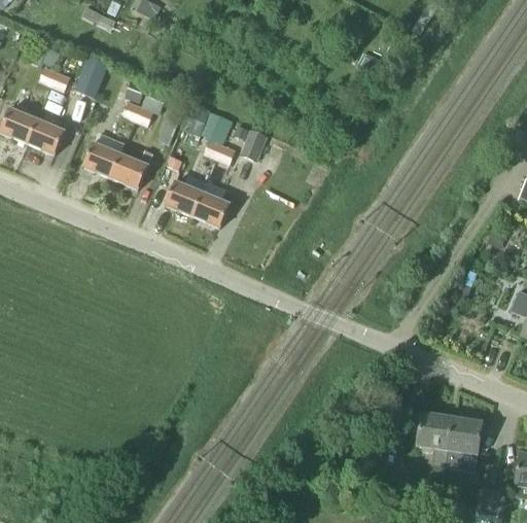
[(135,0),(132,7),(143,13),(153,19),(160,6),(146,0),(135,0)]
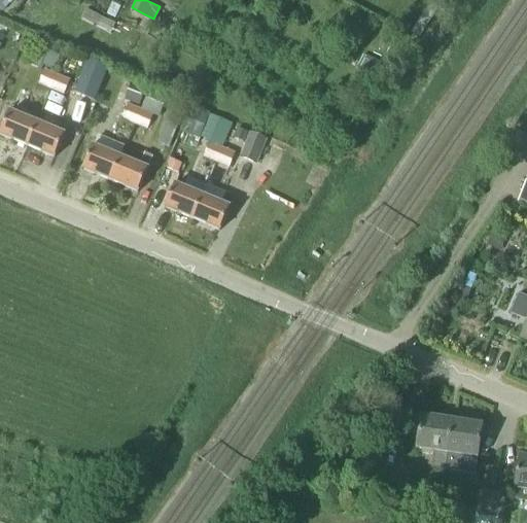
[(81,15),(98,24),(102,14),(85,6),(81,15)]
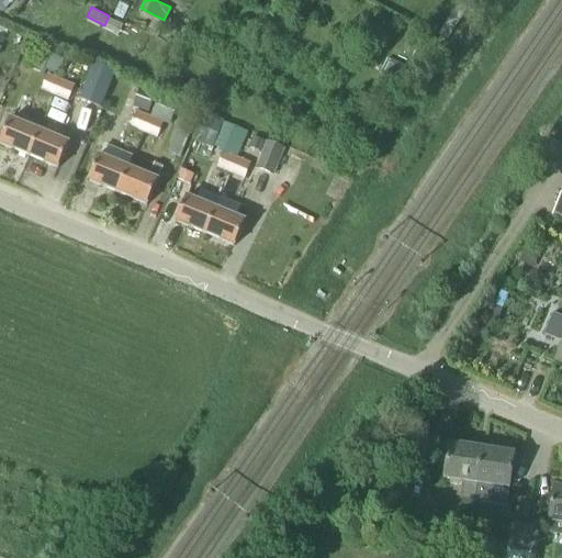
[(64,57),(38,46),(30,65),(47,73),(56,76),(64,57)]
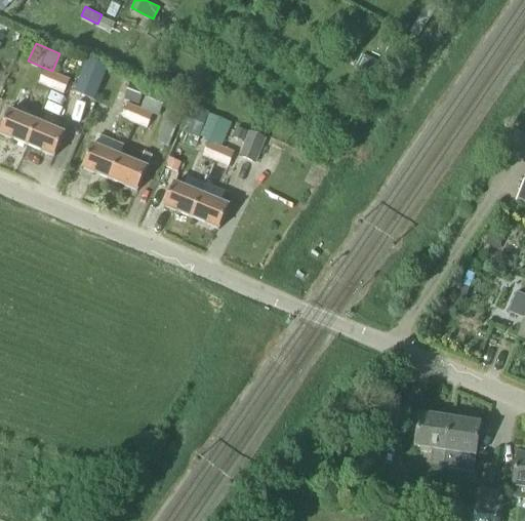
[(88,58),(79,81),(77,86),(94,93),(107,66),(88,58)]
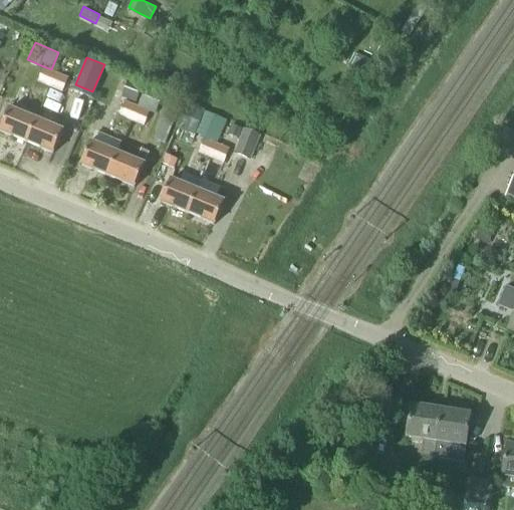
[(36,79),(48,84),(51,77),(53,71),(42,66),(36,79)]
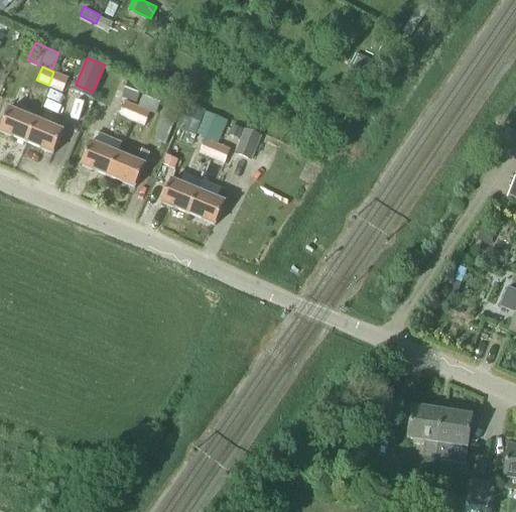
[(68,78),(54,72),(49,85),(61,91),(68,78)]
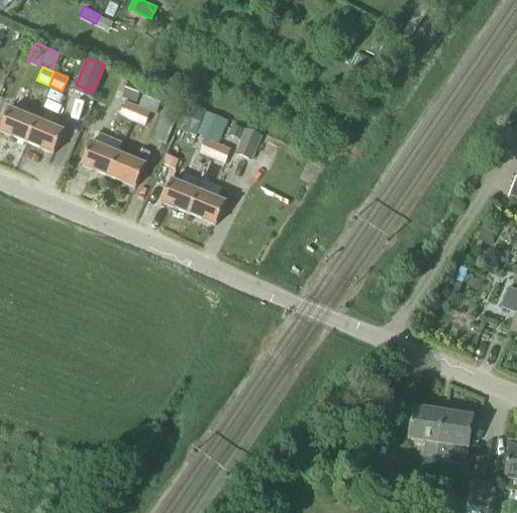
[(114,90),(133,98),(139,83),(120,75),(114,90)]
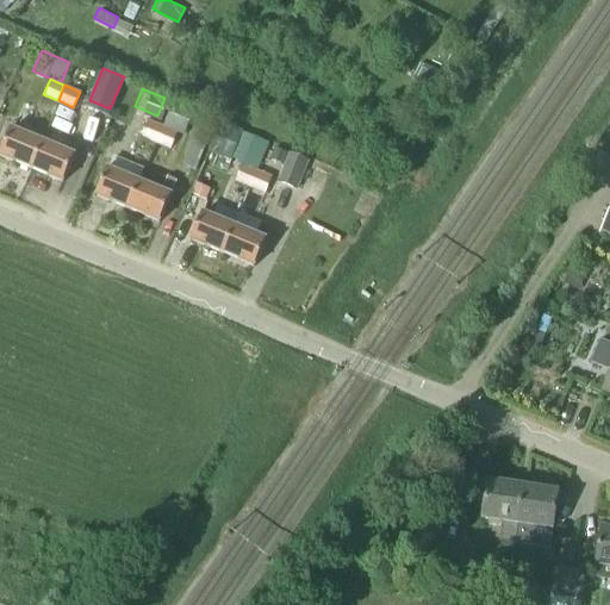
[(163,122),(176,128),(182,130),(192,107),(173,99),(163,122)]
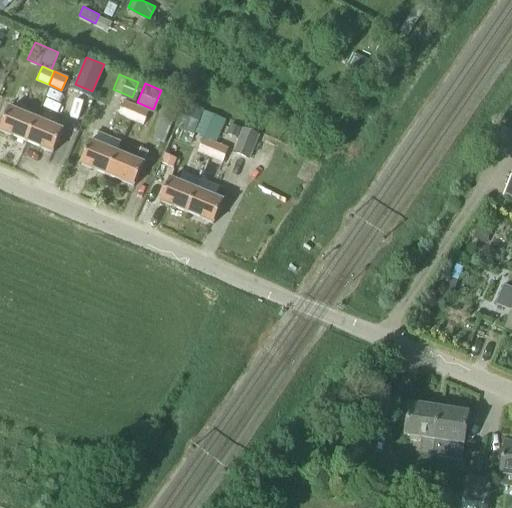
[(117,113),(129,118),(134,105),(122,100),(117,113)]
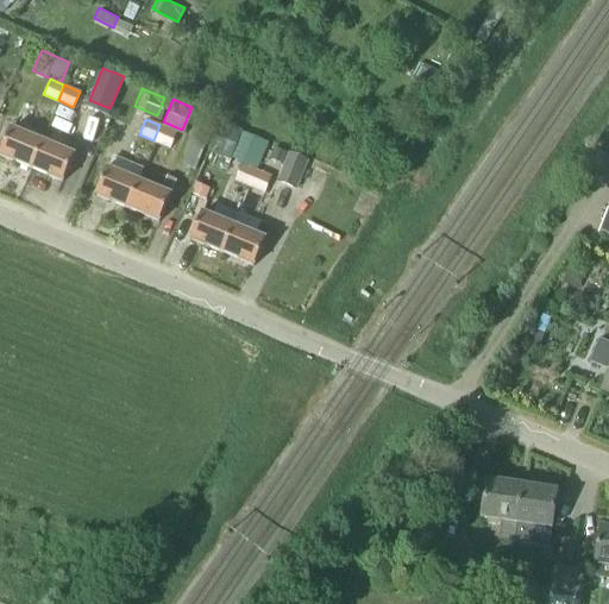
[(240,129),(218,120),(207,149),(230,157),(231,155),(240,129)]
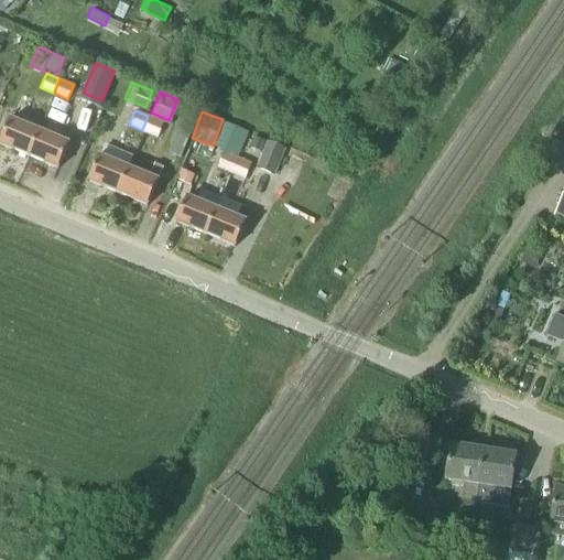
[(191,114),(182,124),(171,150),(181,154),(197,116),(191,114)]
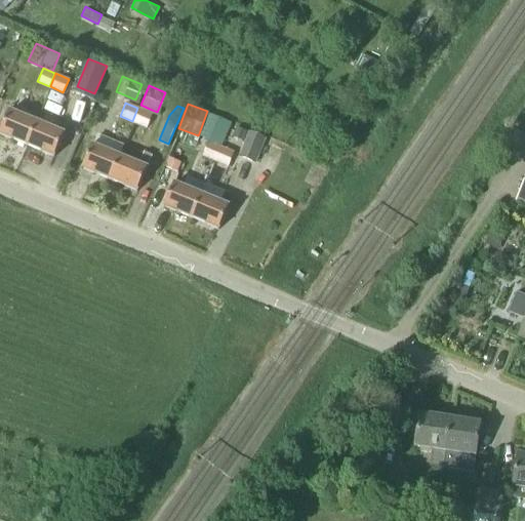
[(137,108),(132,121),(145,126),(150,113),(137,108)]
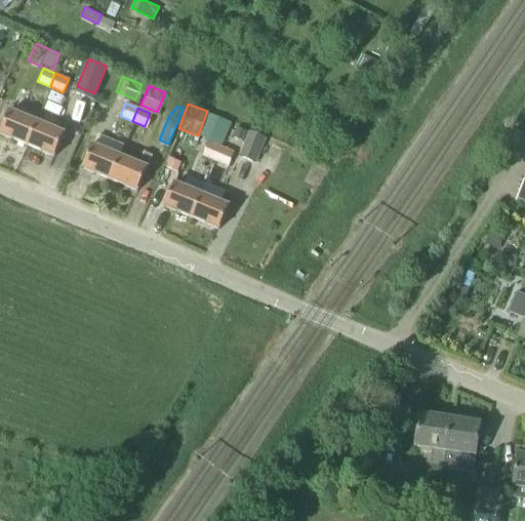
[(0,127),(0,130),(27,142),(35,120),(8,109),(0,127)]
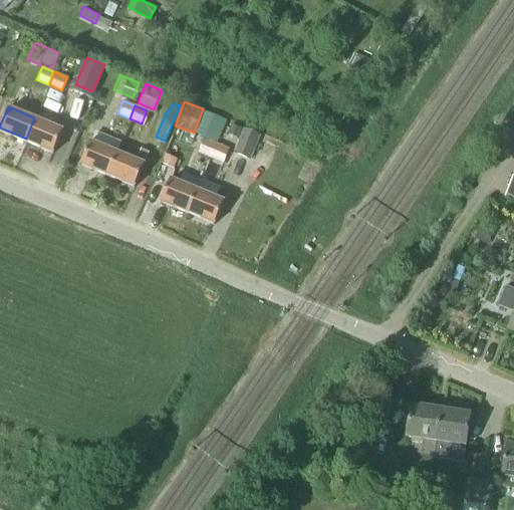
[(203,108),(195,131),(205,135),(204,136),(216,141),(225,117),(203,108)]
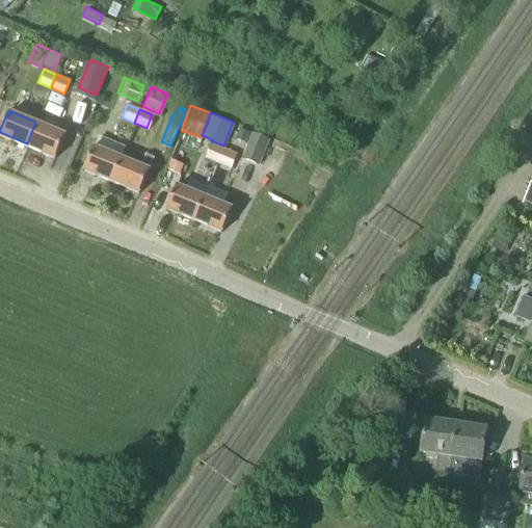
[(83,144),(87,122),(79,120),(75,142),(83,144)]
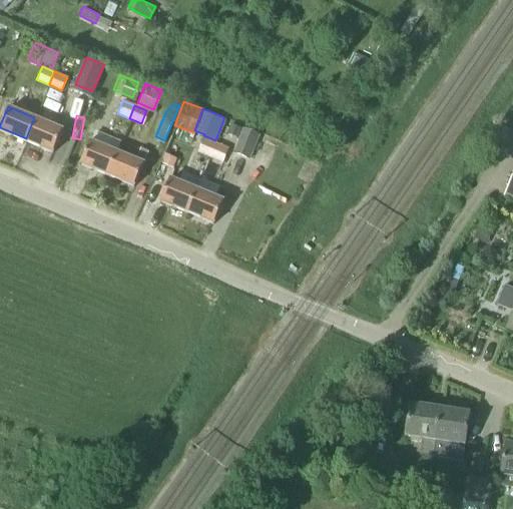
[(34,117),(26,138),(52,149),(61,128),(34,117)]
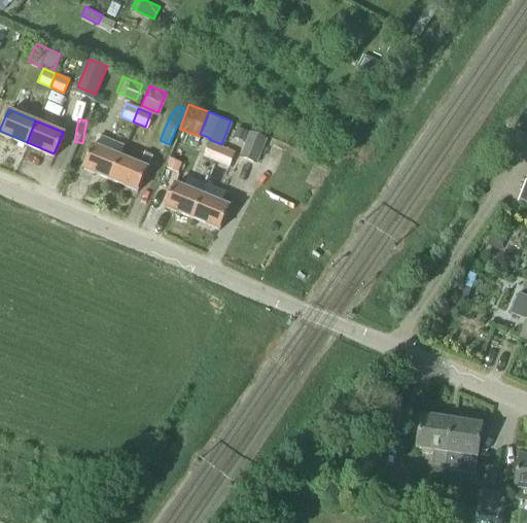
[(234,135),(245,140),(248,130),(237,126),(234,135)]
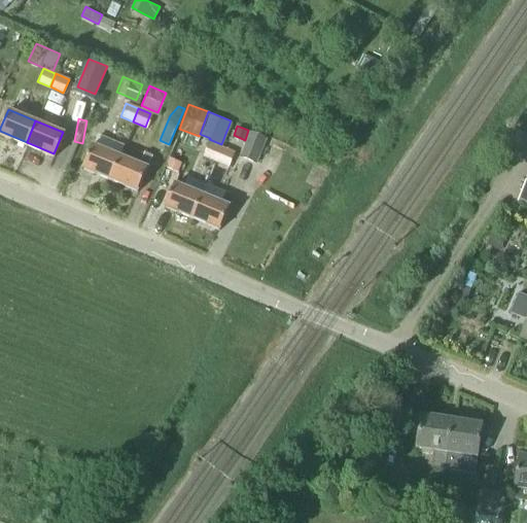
[(245,140),(239,154),(255,162),(266,137),(249,130),(248,130),(245,140)]
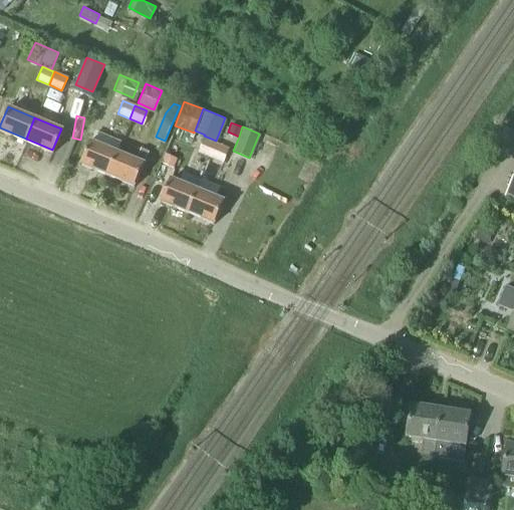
[(198,151),(210,156),(215,143),(203,138),(198,151)]
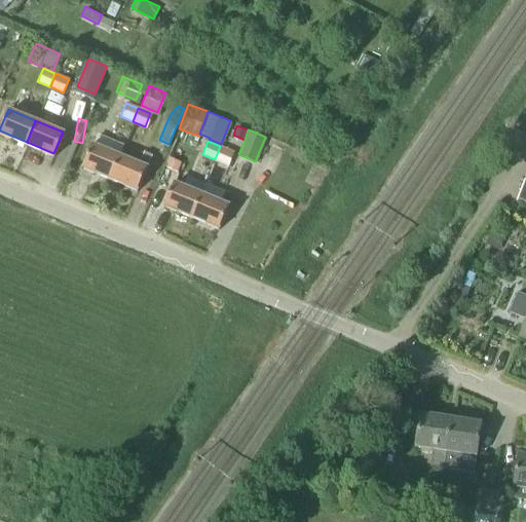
[(82,165),(110,177),(118,154),(91,143),(82,165)]
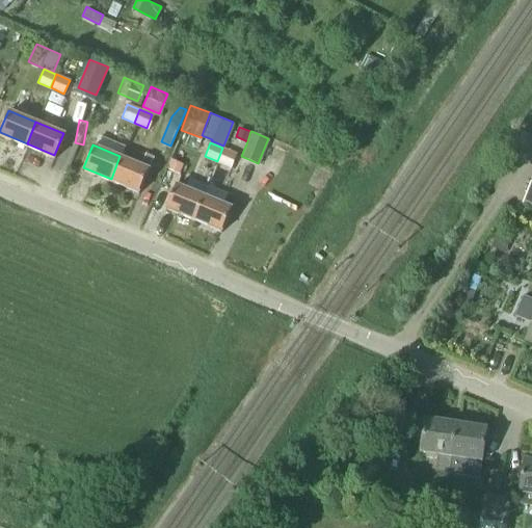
[(222,148),(217,161),(230,166),(235,153),(222,148)]
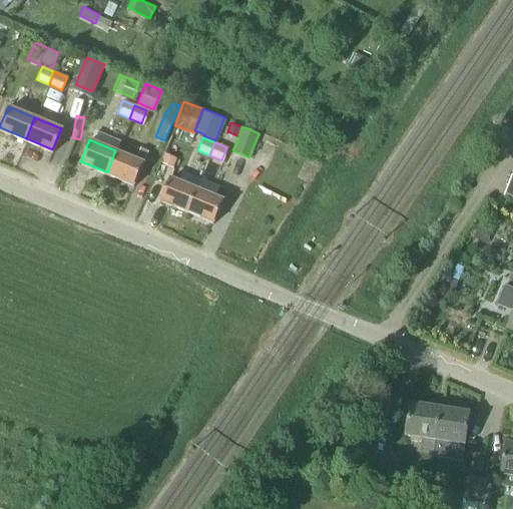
[(115,150),(107,172),(134,183),(145,153),(138,150),(135,158),(115,150)]
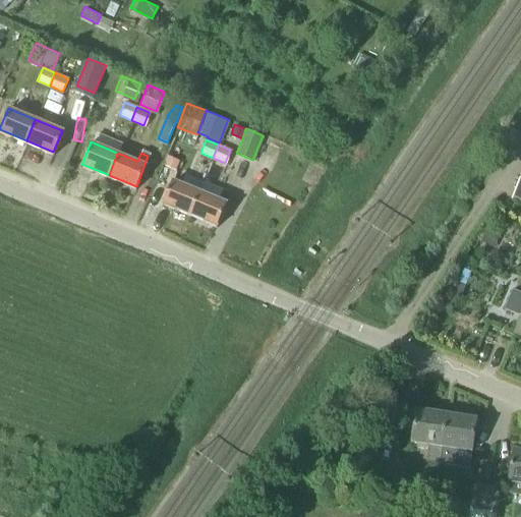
[(520,175),(512,195),(520,198),(520,175)]
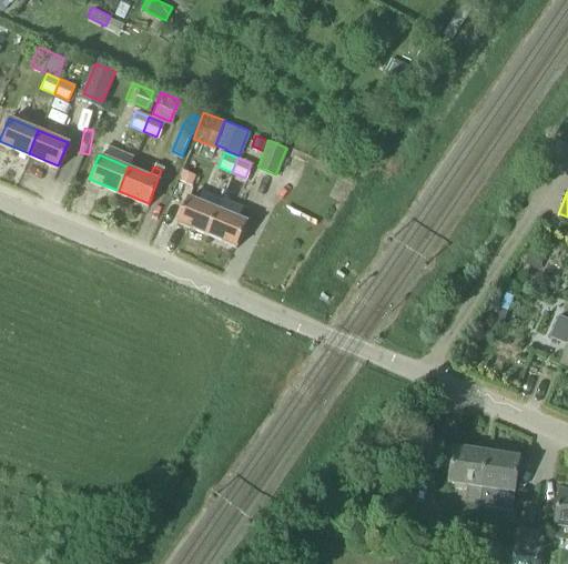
[(176,220),(206,232),(216,209),(186,197),(176,220)]
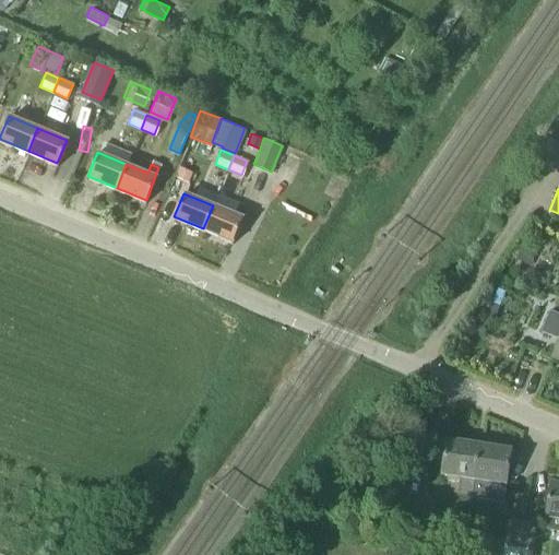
[(213,205),(203,228),(233,240),(242,217),(213,205)]
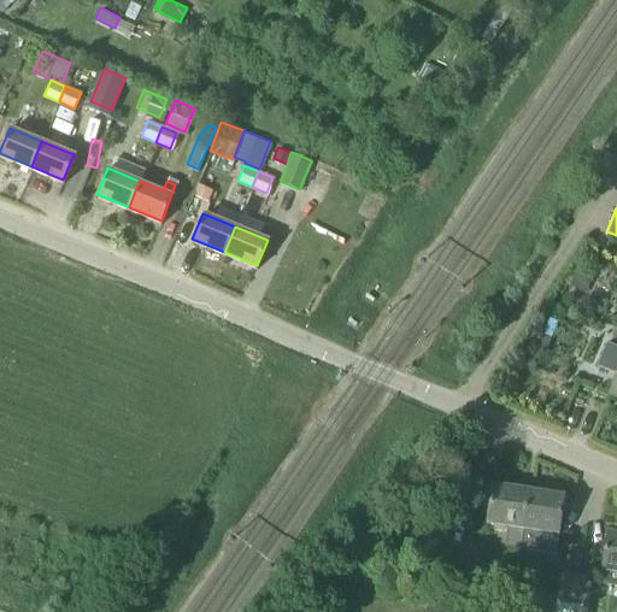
[(616,375),(610,393),(616,395),(616,345),(607,341),(599,363),(616,370),(616,375)]
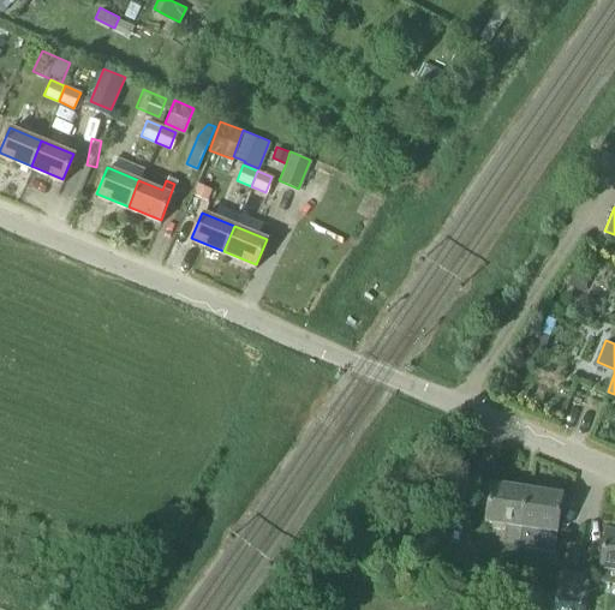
[(518,544),(521,525),(526,486),(491,482),(491,483),(482,482),(479,501),(488,503),(485,520),(507,522),(505,542),(518,544)]
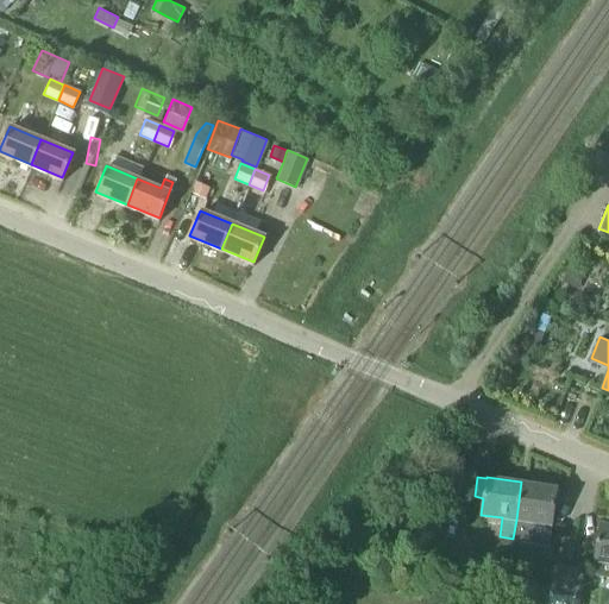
[(521,482),(516,520),(513,539),(529,541),(532,522),(552,524),(557,488),(521,482)]
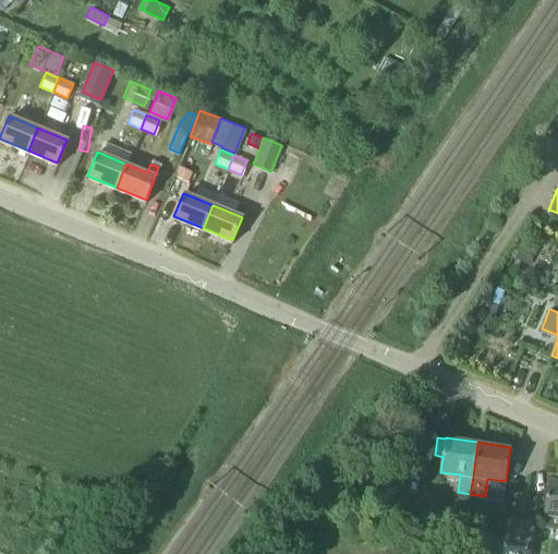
[(545,527),(557,528),(557,481),(548,480),(544,515),(546,515),(545,527)]
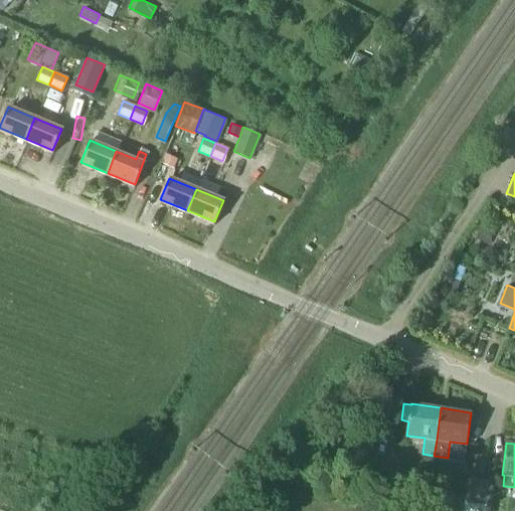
[(464,510),(476,510),(482,478),(470,476),(464,510)]
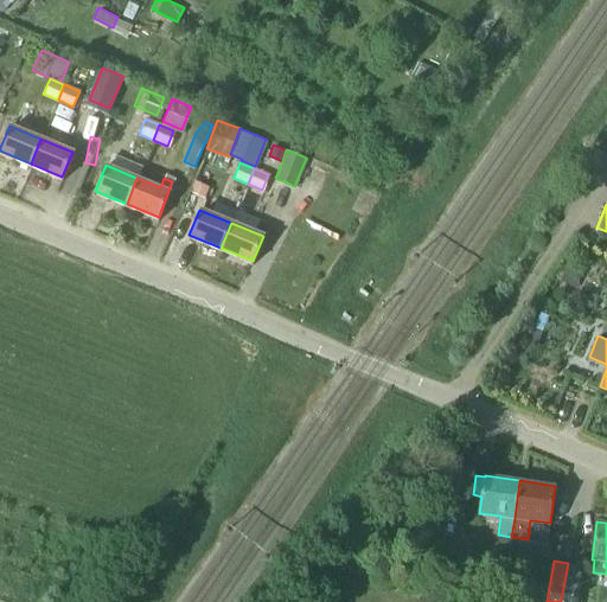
[(568,563),(561,601),(576,601),(581,565),(568,563)]
